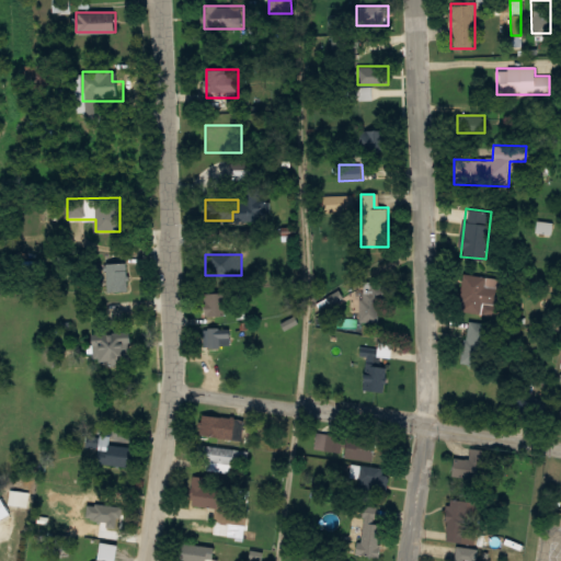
[(105,292),(126,292),(126,263),(105,264),(105,292)]
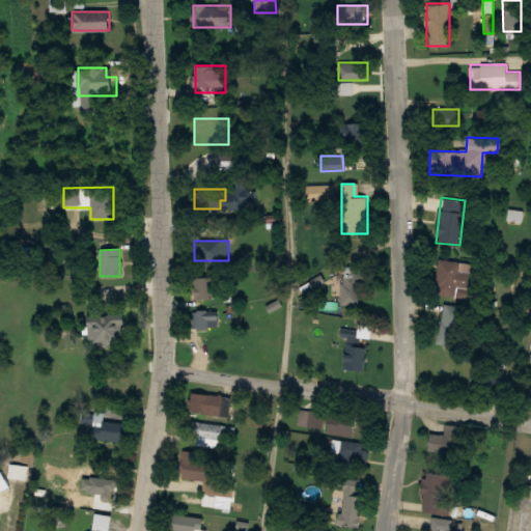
[(475,261),(438,259),(436,295),(460,296),(462,290),(473,291),(475,261)]
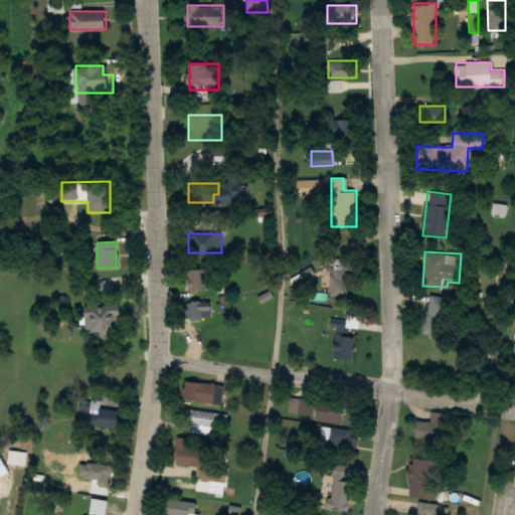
[(207,270),(187,270),(187,291),(207,291),(207,270)]
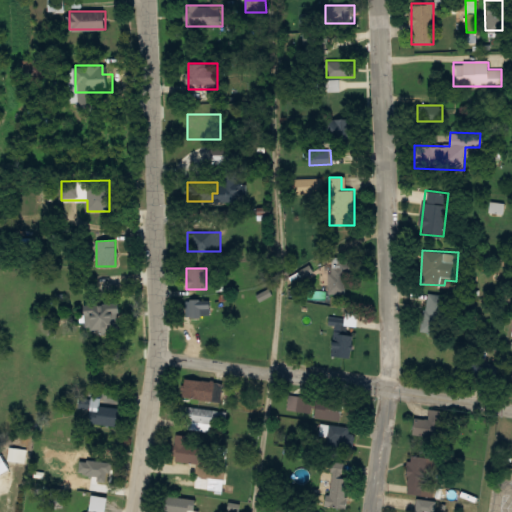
[(440,333),(447,296),(427,292),(420,329),(440,333)]
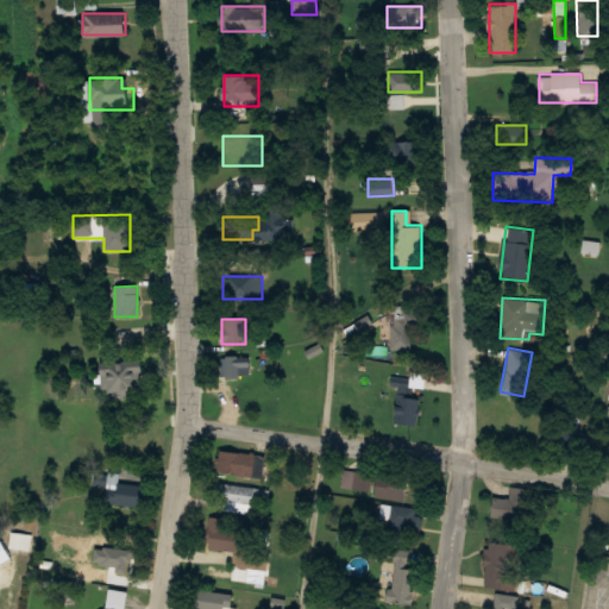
[(219,376),(249,376),(249,357),(219,357),(219,376)]
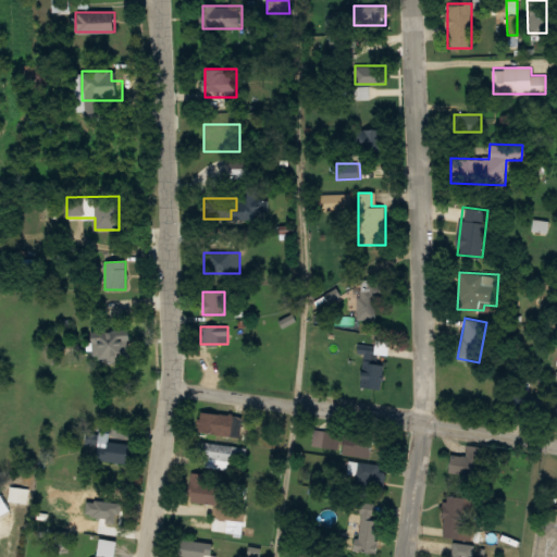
[(94,333),(94,361),(132,361),(132,333),(94,333)]
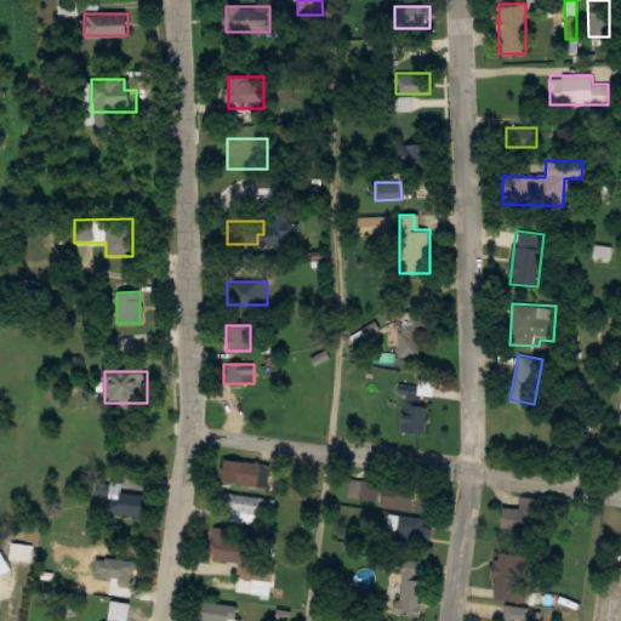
[(427,433),(427,403),(403,403),(403,433),(427,433)]
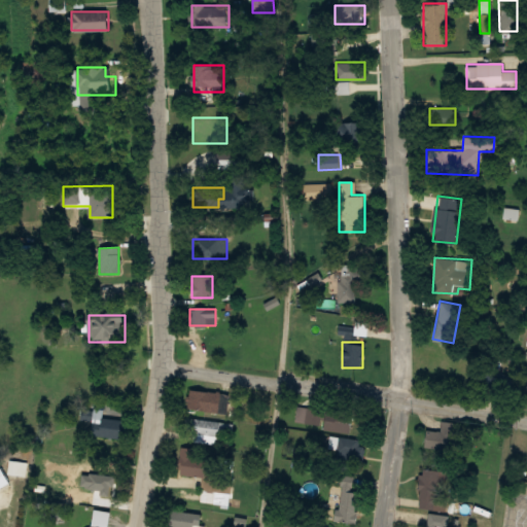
[(231,395),(189,388),(185,408),(226,415),(231,395)]
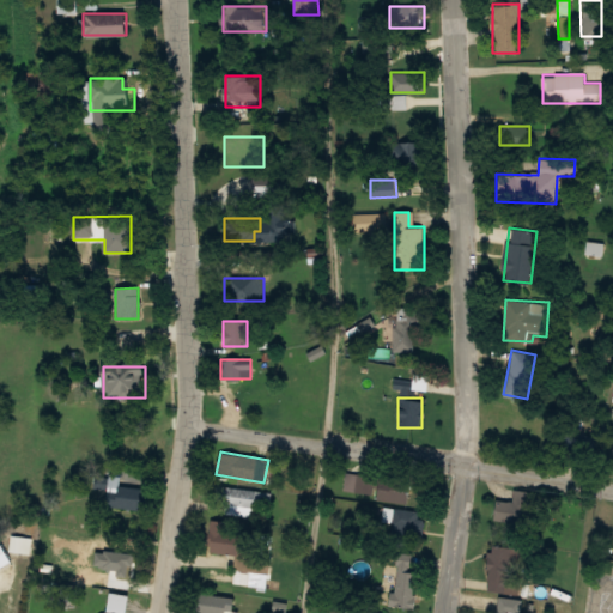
[(344,495),(411,501),(412,479),(345,473),(344,495)]
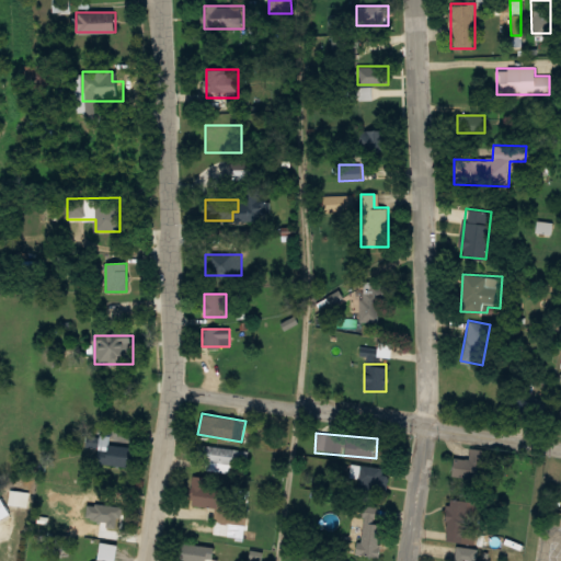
[(110,437),(84,436),(84,448),(94,449),(93,465),(134,467),(135,447),(109,446),(110,437)]
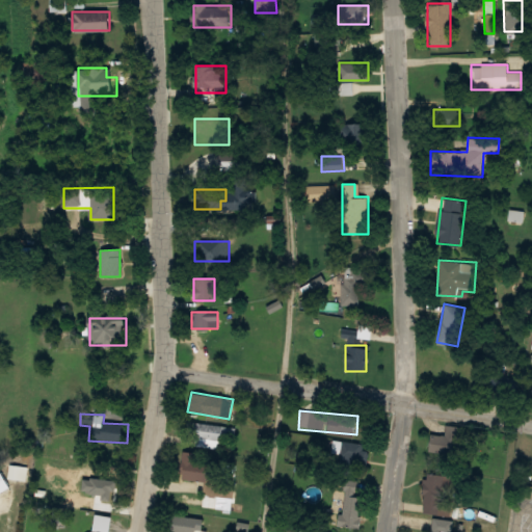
[(224,428),(186,421),(184,433),(194,435),(193,445),(220,450),(224,428)]
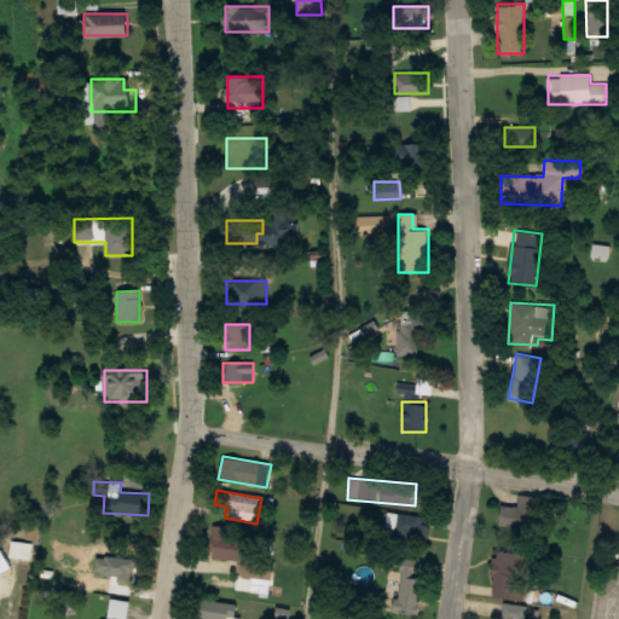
[(498,526),(538,527),(539,496),(518,495),(518,505),(498,504),(498,526)]
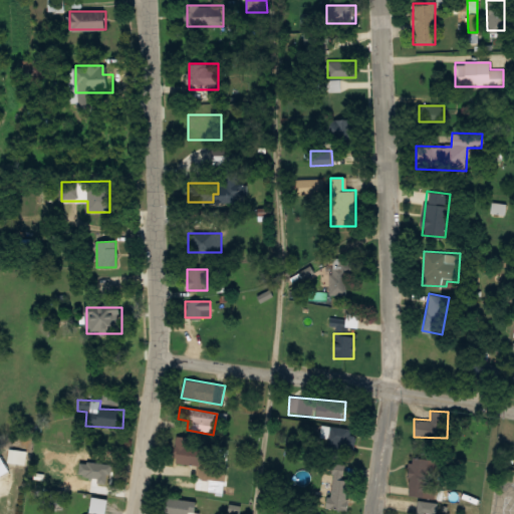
[(350,430),(336,430),(336,451),(350,451),(350,430)]
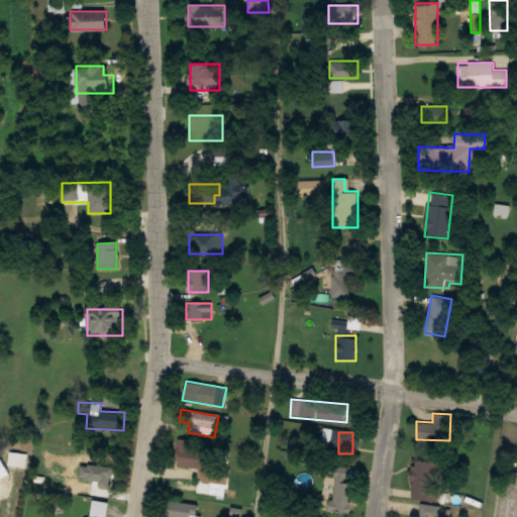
[(189,449),(189,440),(178,439),(176,466),(216,470),(217,451),(189,449)]
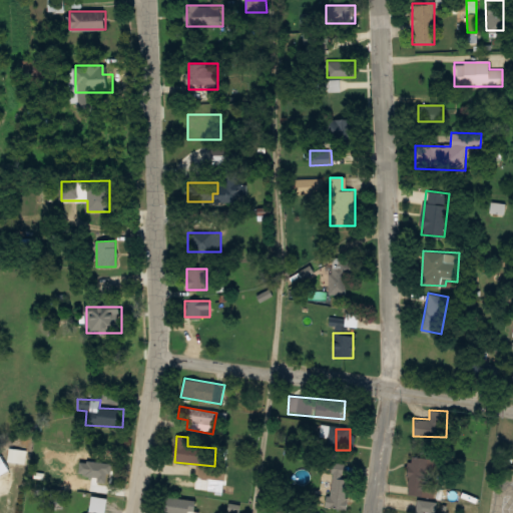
[(0,476),(10,472),(1,454),(0,454),(0,476)]
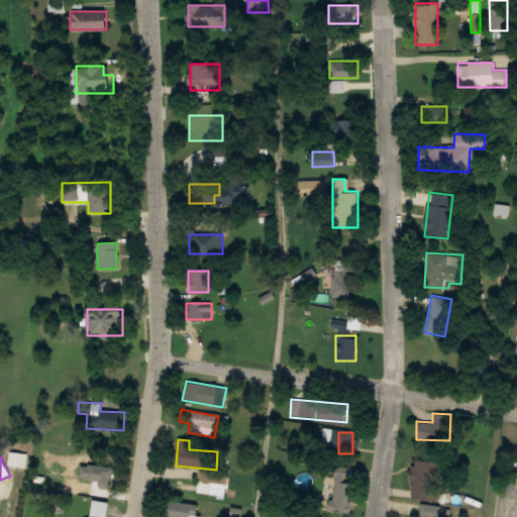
[(410,498),(440,500),(441,461),(412,459),(410,498)]
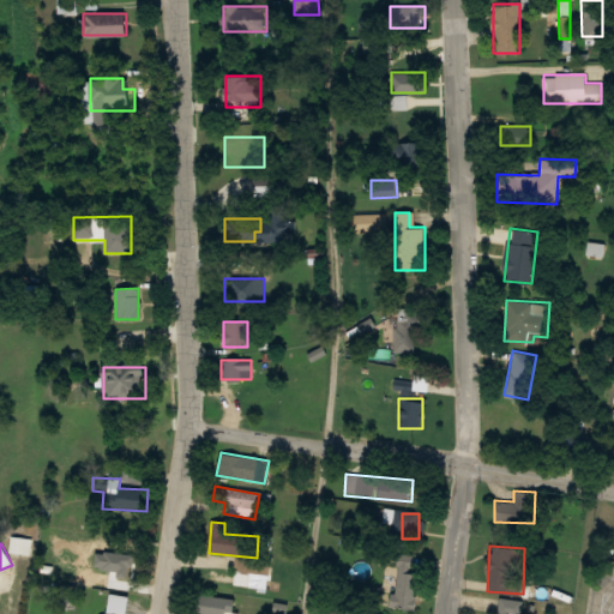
[(411,572),(414,555),(397,554),(392,607),(415,609),(419,573),(411,572)]
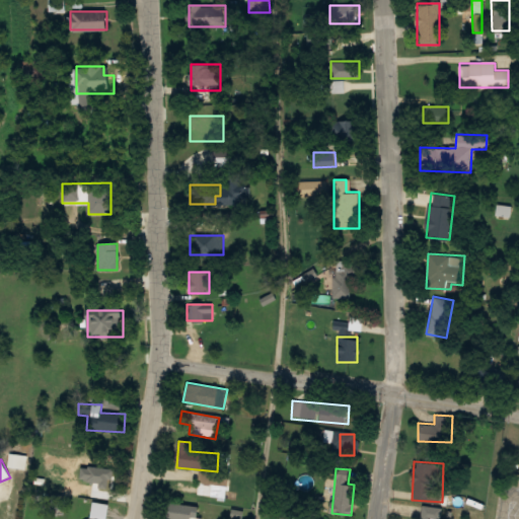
[(116,471),(92,472),(93,492),(117,490),(116,471)]
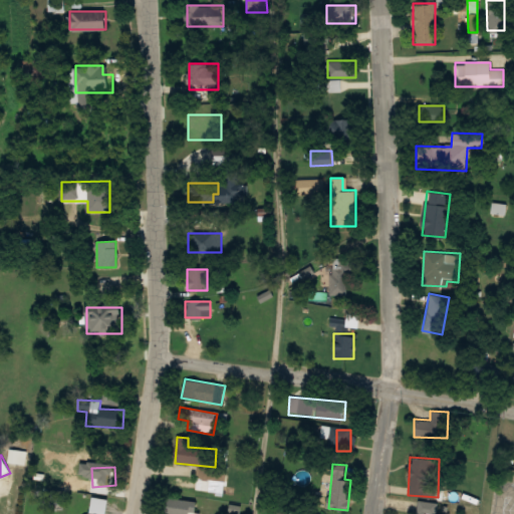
[(166,513),(196,513),(196,500),(166,500),(166,513)]
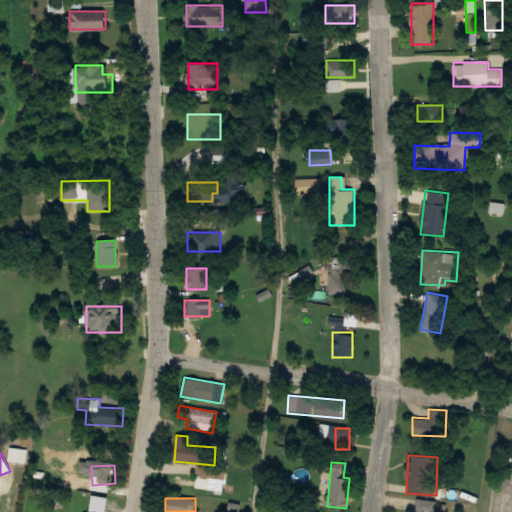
[(435,511),(437,500),(416,498),(414,511),(435,511)]
